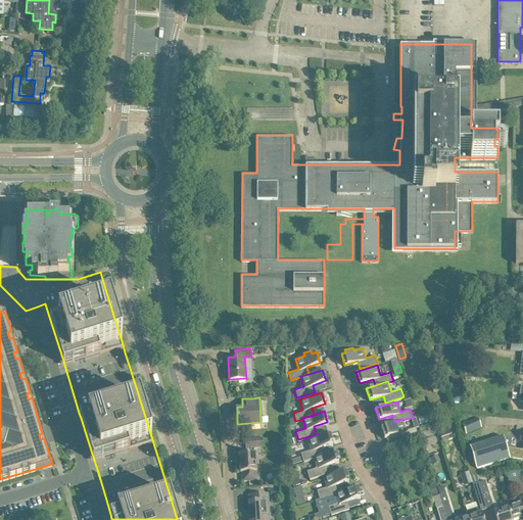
[(482,425),(478,415),(462,422),(466,432),(482,425)]
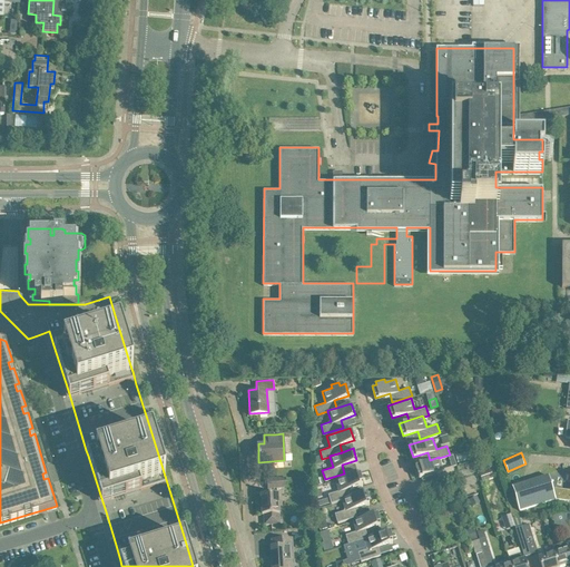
[(442,468),(439,458),(439,457),(430,460),(415,465),(419,476),(434,471),(436,480),(455,473),(453,465),(442,468)]
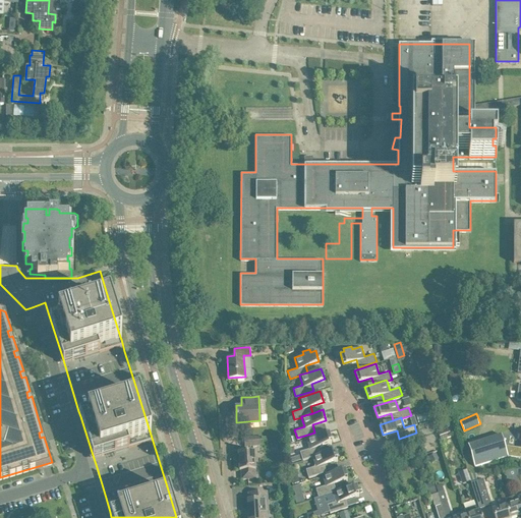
[(302,459),(312,455),(320,452),(317,446),(331,441),(328,430),(306,437),(309,447),(300,450),(302,459)]
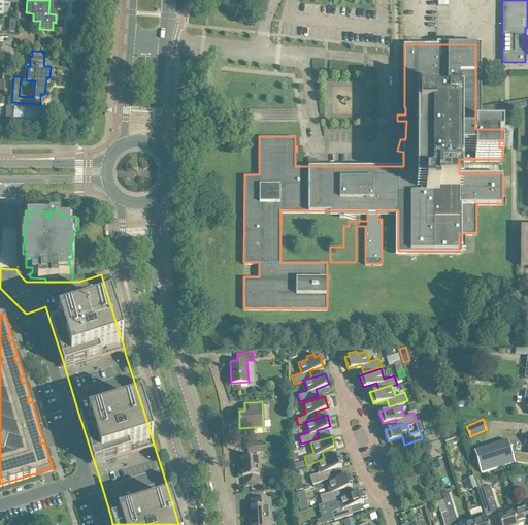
[(527,452),(512,451),(507,438),(474,449),(481,470),(515,460),(527,462),(527,452)]
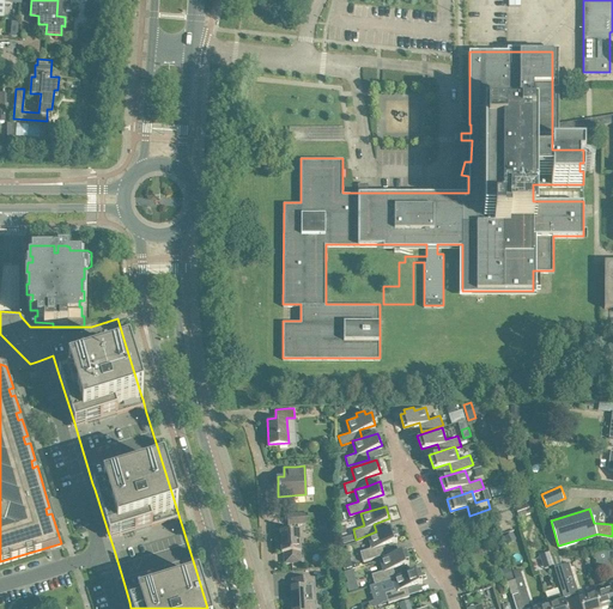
[(307,511),(286,513),(287,523),(308,522),(307,511)]
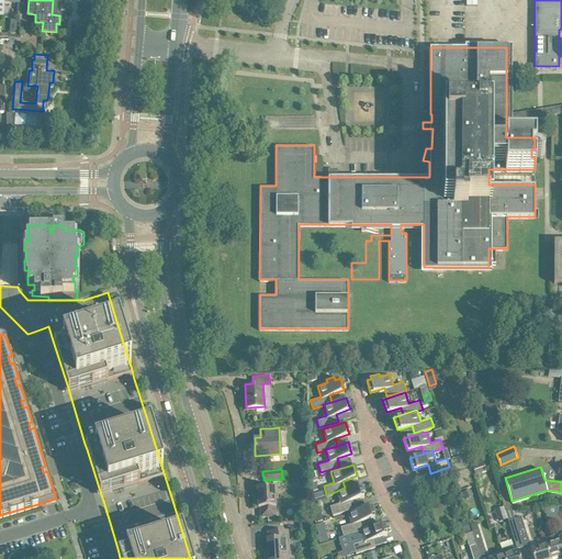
[(360,483),(345,488),(337,491),(340,502),(330,505),(333,514),(352,507),(349,500),(363,495),(360,483)]
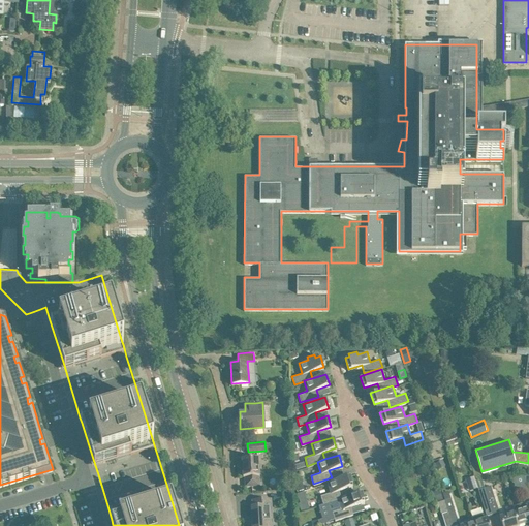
[(258,456),(252,457),(242,457),(243,475),(245,475),(245,485),(259,484),(258,474),(259,474),(258,456)]
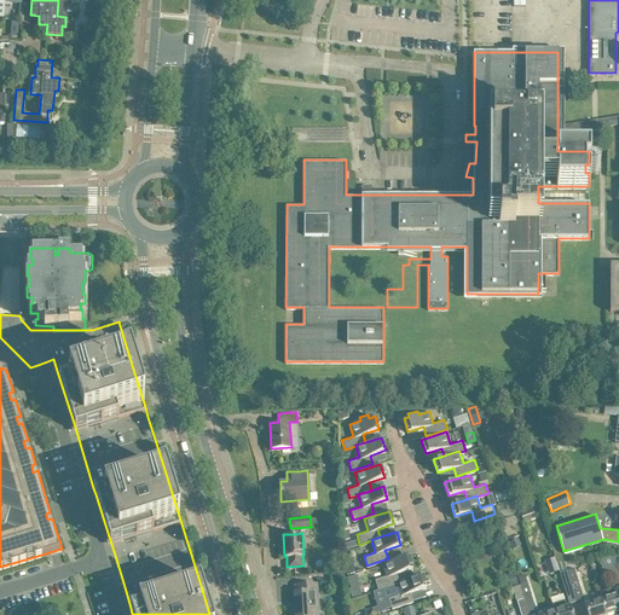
[(379,589),(397,582),(397,581),(399,581),(397,573),(412,568),(409,555),(383,563),(387,575),(375,579),(379,589)]
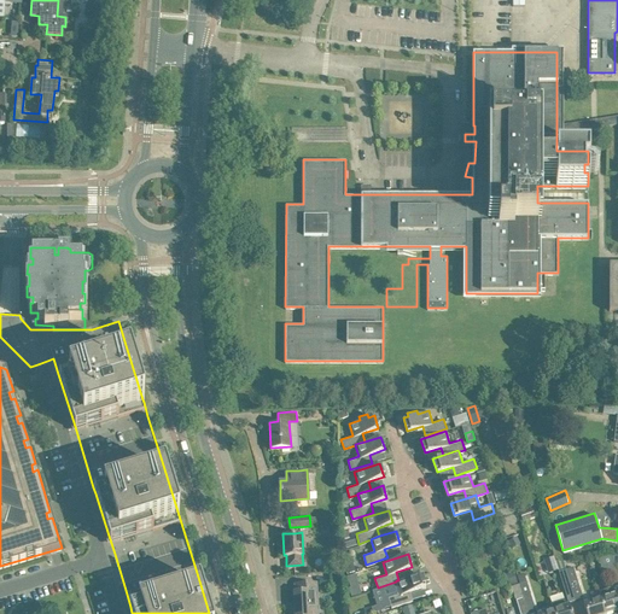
[(617,573),(612,554),(600,557),(606,578),(611,577),(614,585),(599,590),(599,591),(605,613),(617,608),(617,573)]
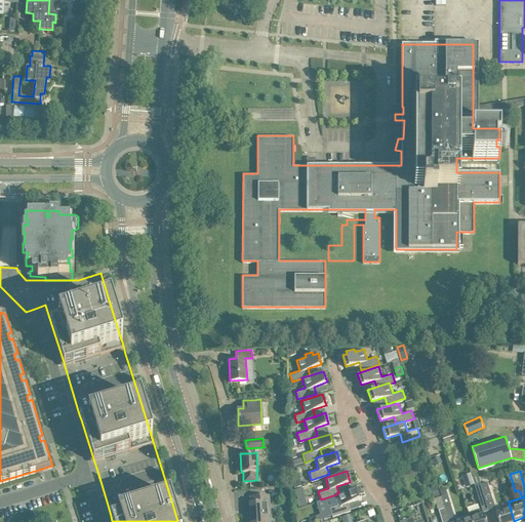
[(479,476),(472,475),(475,484),(481,482),(479,476)]
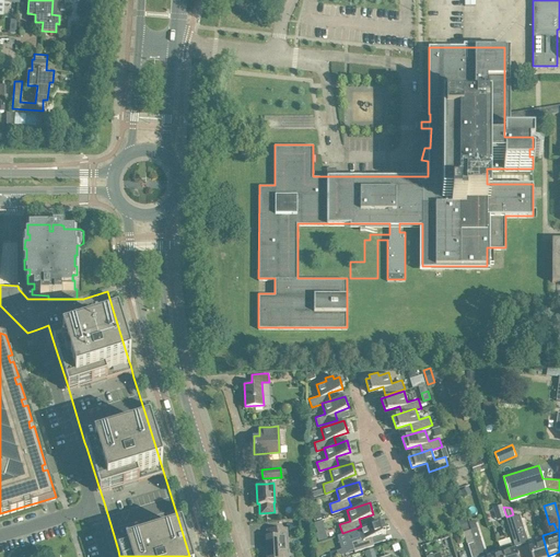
[(528,541),(520,513),(513,514),(522,543),(528,541)]
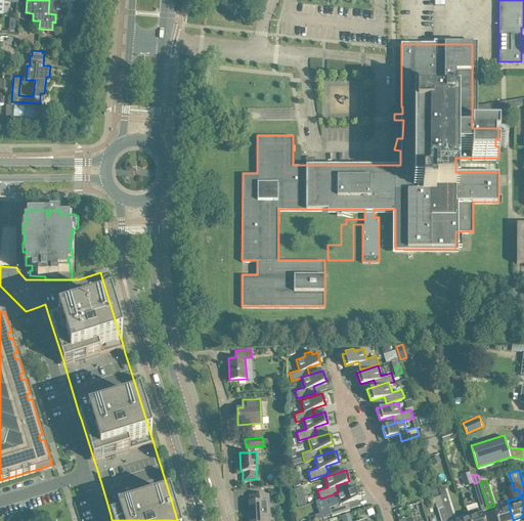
[(488,508),(480,481),(474,483),(482,510),(488,508)]
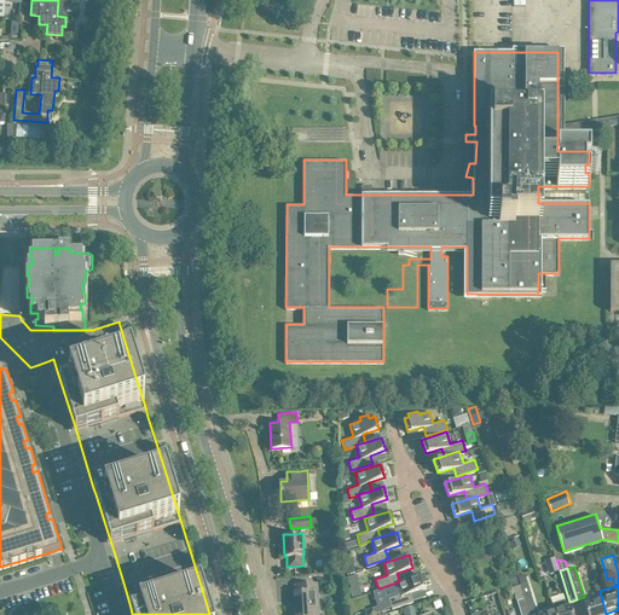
[(537,611),(525,573),(518,575),(520,584),(530,614),(537,611)]
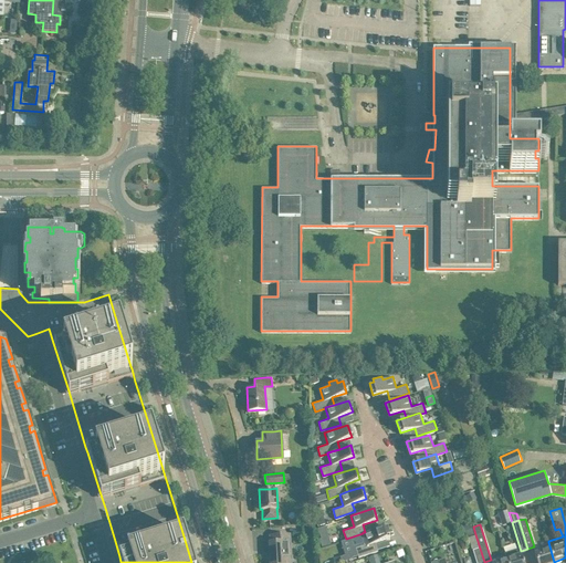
[(386,525),(365,532),(363,532),(363,533),(366,543),(356,546),(358,555),(378,550),(375,542),(389,537),(386,525)]
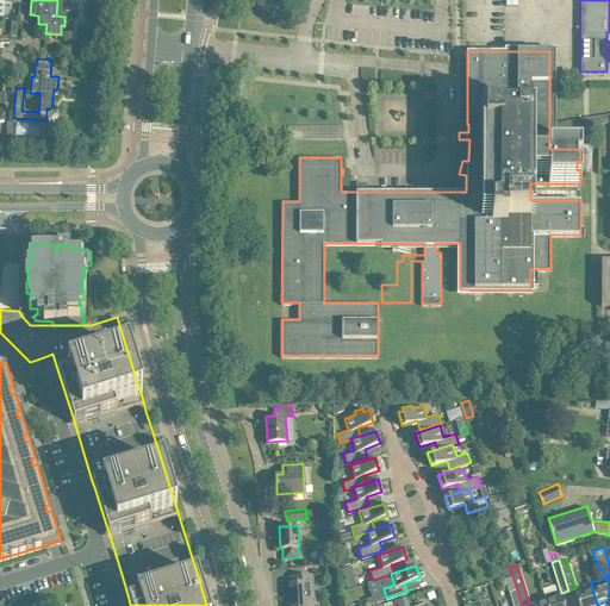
[(311,573),(303,573),(291,574),(291,582),(290,582),(290,605),(310,605),(311,598),(312,598),(311,573)]
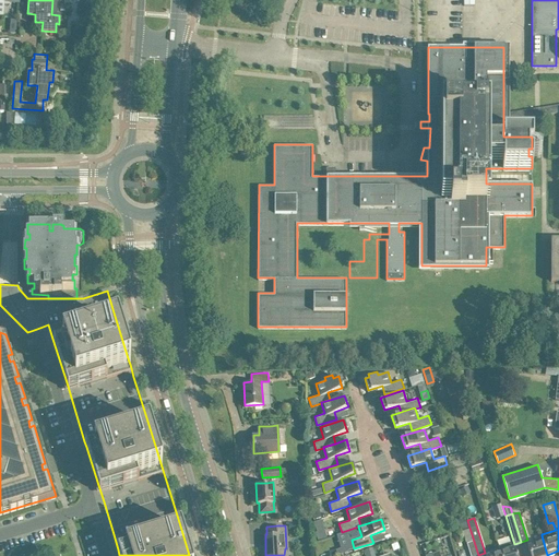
[(478,555),(470,528),(463,530),(471,555),(478,555)]
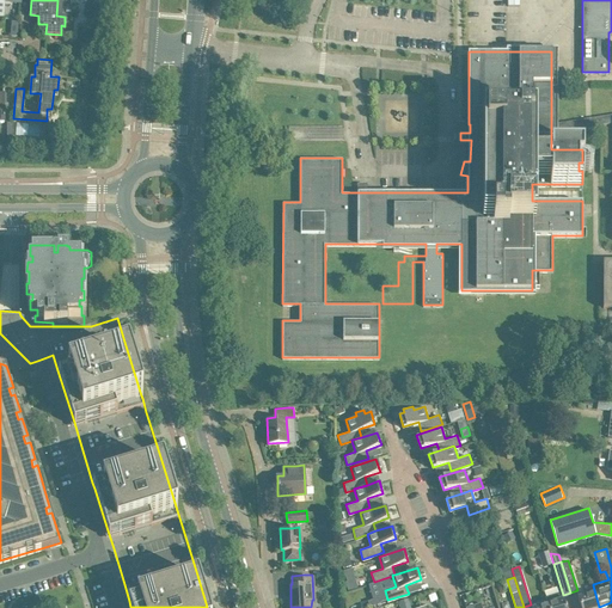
[(594,607),(599,607),(593,585),(583,589),(585,594),(579,596),(581,607),(594,607)]
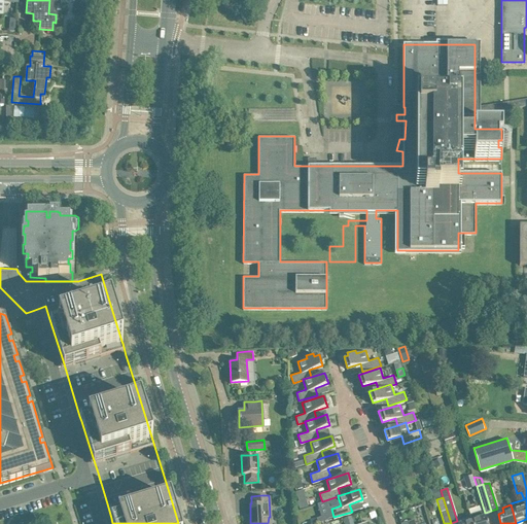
[(488,523),(487,521),(485,515),(483,515),(481,510),(469,514),(471,519),(472,523),(488,523)]
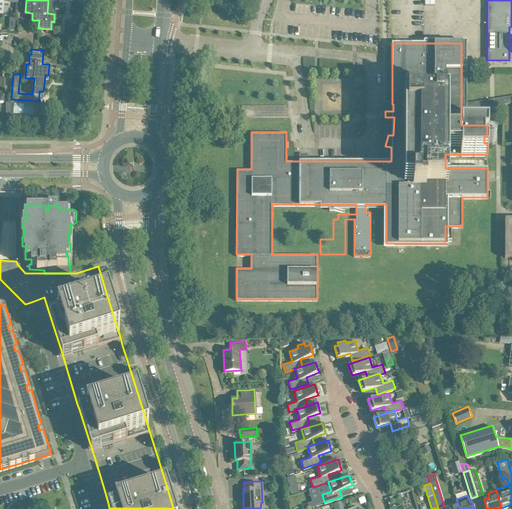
[(312,501),(307,502),(309,507),(320,504),(320,502),(319,499),(312,501)]
